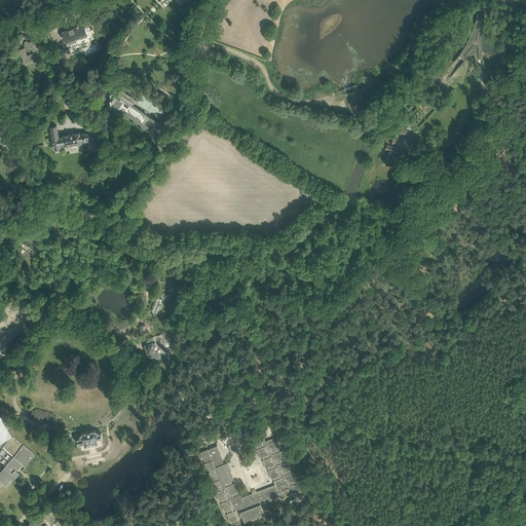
[(77,26),(63,32),(65,37),(66,41),(67,41),(70,48),(94,39),(88,26),(87,23),(85,19),(76,22),(78,26),(77,26)]
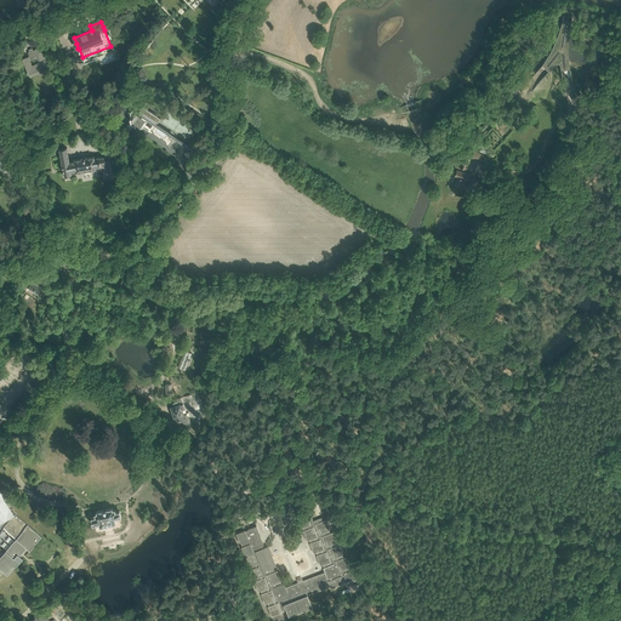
[(28,72),(27,72),(28,74),(28,73),(29,75),(34,74),(47,69),(44,61),(43,61),(43,60),(45,58),(45,56),(41,47),(28,52),(29,56),(22,58),(28,72)]
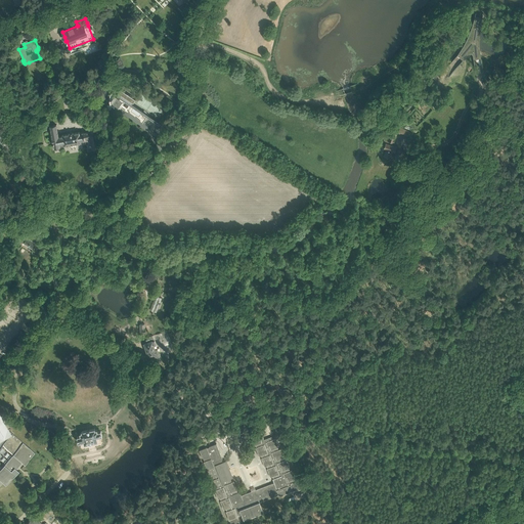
[(110,100),(110,101),(110,102),(111,103),(115,107),(115,106),(115,104),(128,113),(128,112),(130,113),(136,118),(142,123),(148,115),(132,103),(135,99),(120,88),(119,90),(117,90),(115,93),(114,92),(113,92),(112,92),(111,93),(111,94),(110,100)]
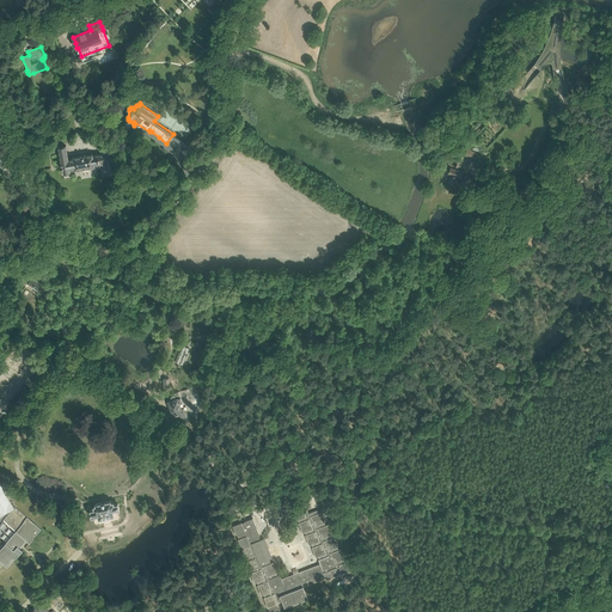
[(61,161),(62,171),(63,170),(63,173),(65,173),(69,173),(69,172),(71,172),(69,170),(74,169),(75,170),(83,169),(87,167),(95,166),(95,165),(101,165),(99,163),(106,161),(109,175),(115,173),(115,171),(118,171),(114,147),(111,147),(110,146),(104,147),(105,154),(98,155),(98,154),(93,155),(93,154),(73,158),(73,159),(68,160),(66,146),(59,147),(61,161)]
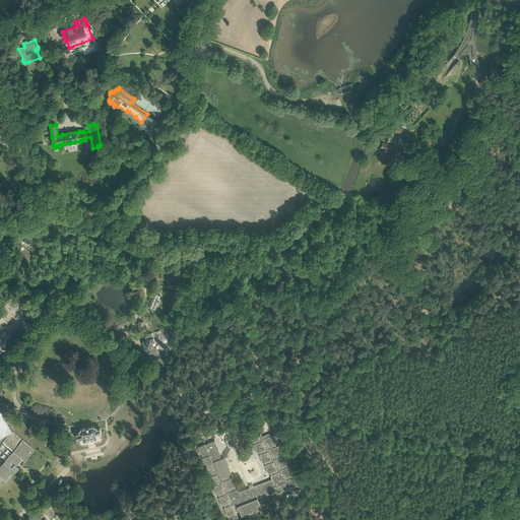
[(394,132),(405,137),(408,130),(397,126),(394,132)]
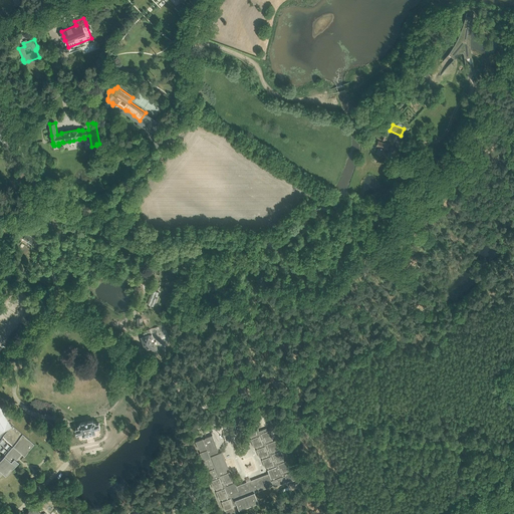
[(389,144),(384,142),(386,140),(390,131),(383,129),(379,138),(380,138),(380,140),(378,140),(376,145),(378,146),(376,153),(382,155),(386,149),(387,149),(389,144)]
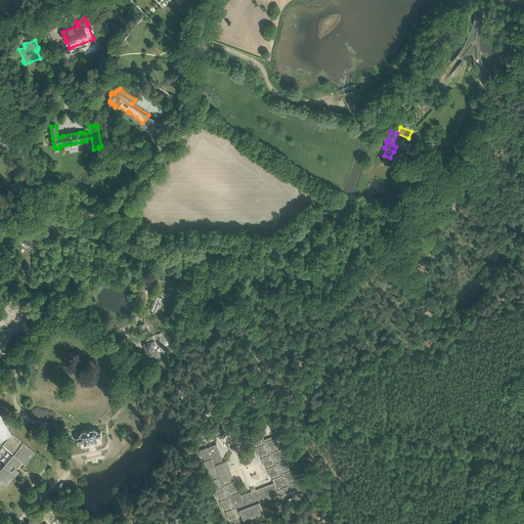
[(397,149),(394,158),(399,160),(403,151),(397,149)]
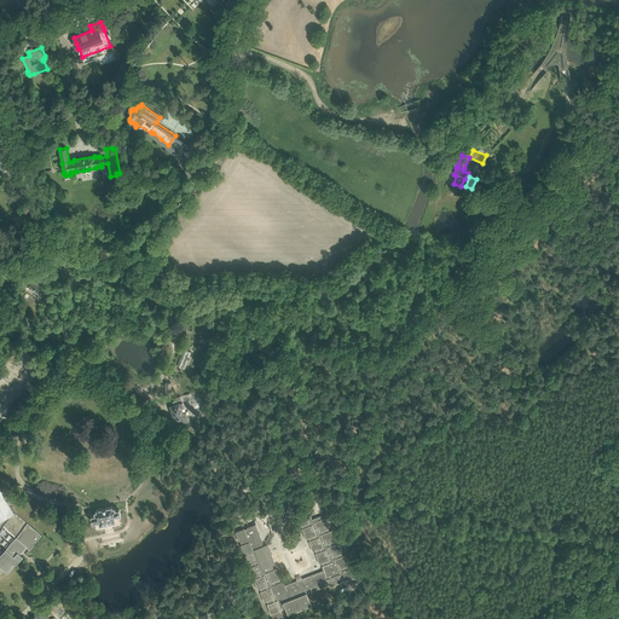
[(27,285),(39,294),(44,288),(32,279),(27,285)]
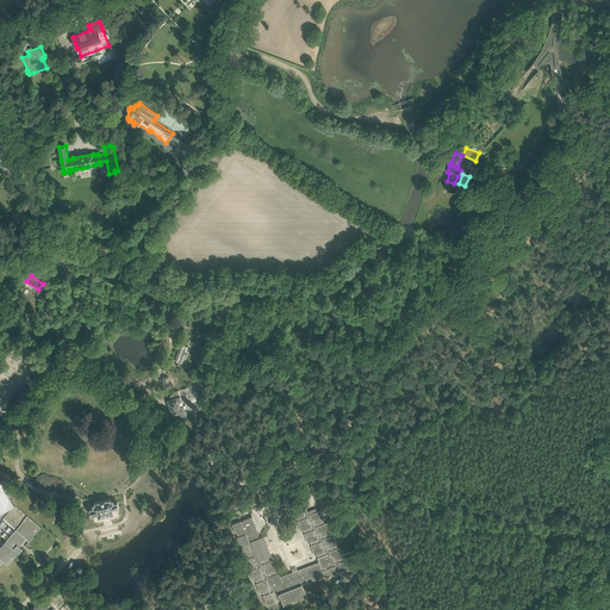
[(181,344),(175,360),(182,363),(188,347),(181,344)]
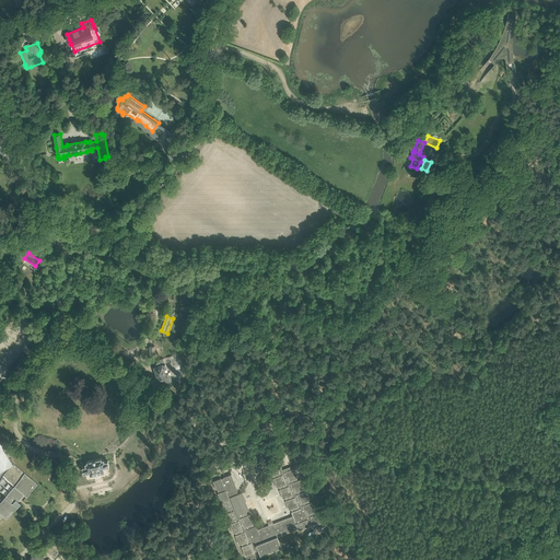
[(170,377),(165,363),(163,359),(159,360),(159,362),(155,363),(156,366),(154,368),(160,381),(166,378),(167,384),(172,383),(171,377),(170,377)]
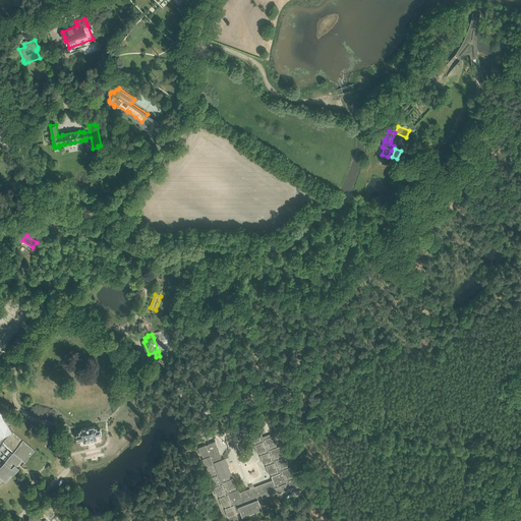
[(0,435),(10,429),(7,424),(10,422),(3,409),(0,410),(0,435)]
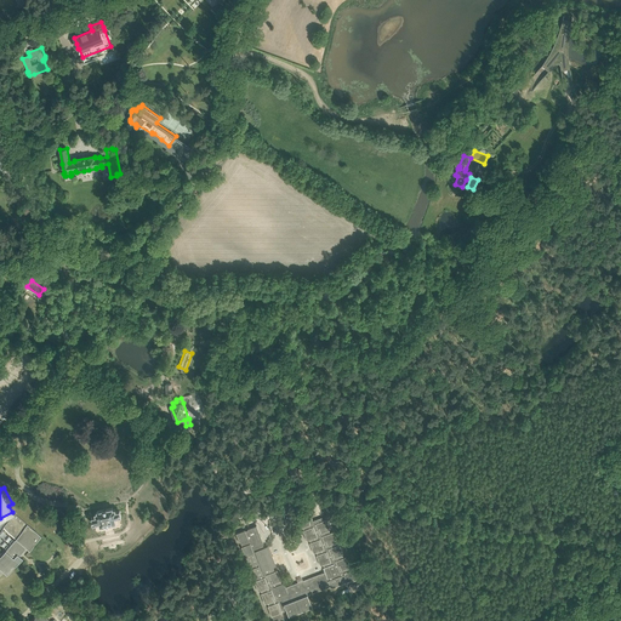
[(93,524),(95,524),(100,523),(100,527),(101,525),(102,527),(106,527),(106,525),(110,524),(112,525),(114,524),(115,523),(117,523),(115,518),(121,516),(120,511),(115,511),(115,508),(113,510),(113,508),(97,511),(97,513),(95,513),(96,517),(91,517),(93,524)]
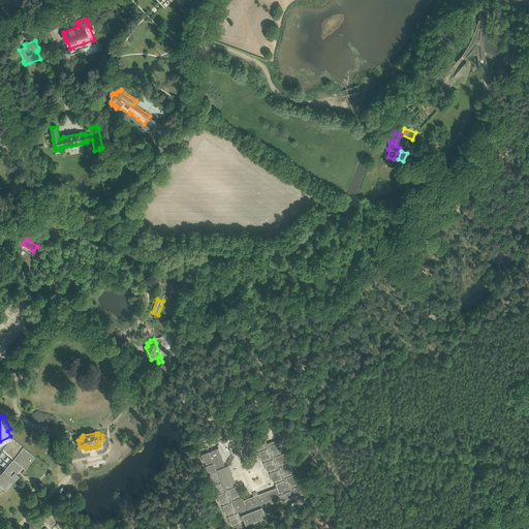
[(228,466),(225,467),(218,448),(211,450),(211,452),(209,453),(209,452),(201,455),(205,463),(206,463),(207,466),(206,466),(209,473),(212,481),(212,480),(214,485),(213,485),(216,493),(217,492),(218,495),(217,495),(220,503),(222,503),(223,505),(222,505),(226,515),(228,514),(229,516),(228,516),(231,525),(232,527),(240,525),(239,522),(240,521),(244,519),(246,525),(266,517),(261,506),(281,499),(282,501),(297,495),(297,496),(304,494),(301,485),(299,486),(298,484),(299,483),(294,474),(292,475),(291,472),(292,472),(289,464),(287,465),(286,462),(283,453),(281,454),(280,452),(281,452),(278,442),(275,443),(274,441),(274,440),(267,443),(263,437),(262,434),(258,435),(257,434),(247,437),(249,443),(252,442),(256,449),(258,449),(259,452),(258,452),(261,461),(263,460),(265,462),(263,462),(268,471),(270,470),(271,472),(270,473),(273,481),(275,480),(276,484),(278,487),(274,489),(244,500),(242,496),(240,497),(239,495),(240,495),(237,486),(234,487),(232,483),(235,481),(228,466)]
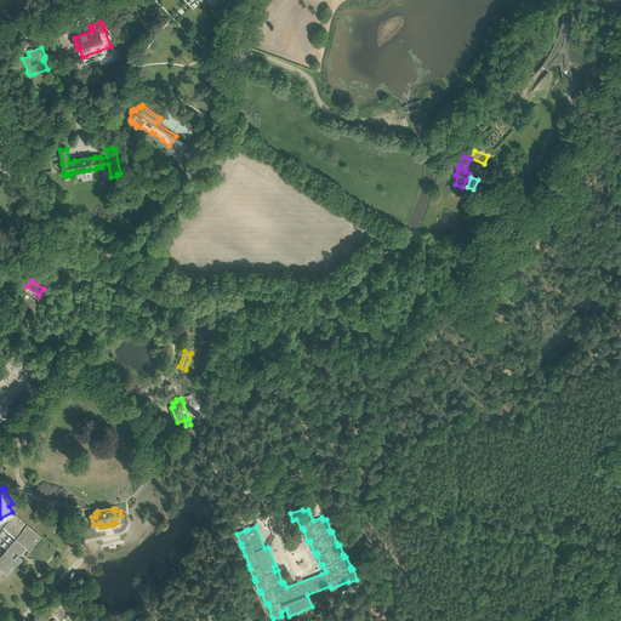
[(16,539),(0,556),(0,570),(7,576),(22,558),(20,556),(26,547),(29,551),(41,536),(15,514),(4,528),(16,539)]
